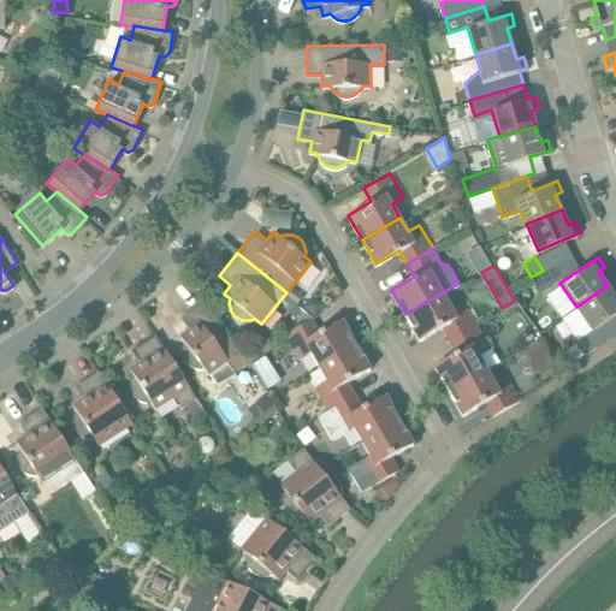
[(550,284),(543,271),(531,277),(539,290),(550,284)]
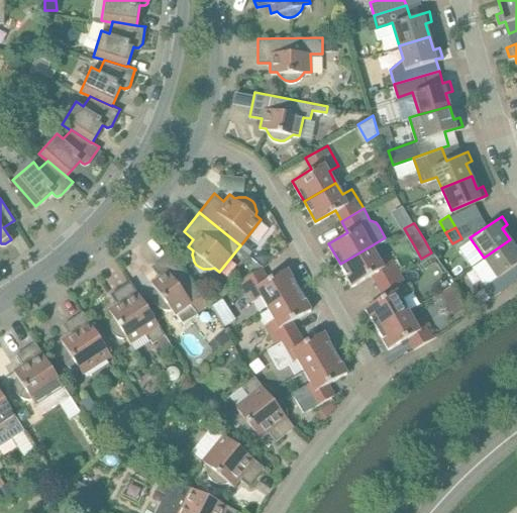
[(516,248),(510,239),(484,258),(497,277),(516,263),(516,248)]
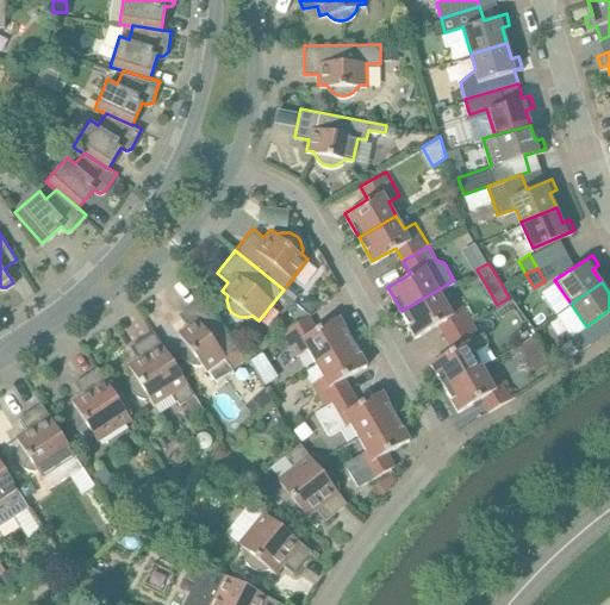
[(288,284),(284,289),(294,299),(299,292),(288,284)]
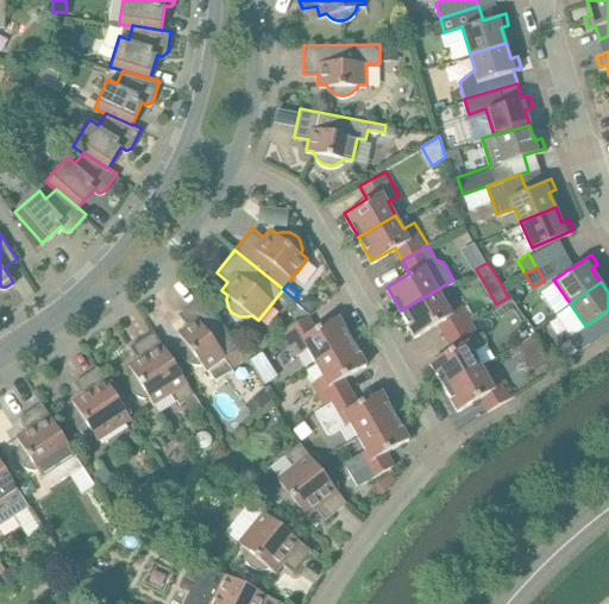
[(438,289),(401,310),(414,334),(437,321),(445,334),(471,320),(457,296),(446,303),(438,289)]
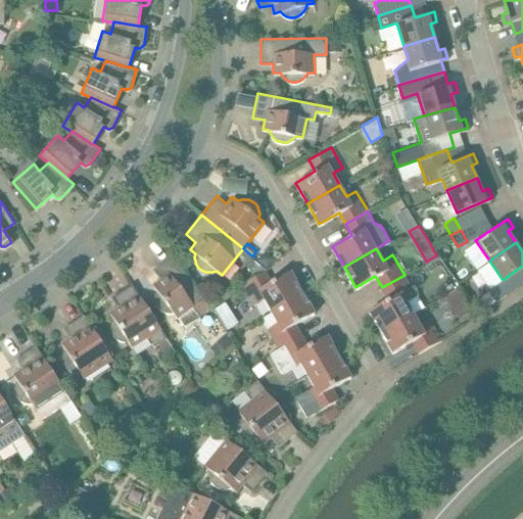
[(262,253),(257,257),(267,267),(275,257),(269,252),(262,253)]
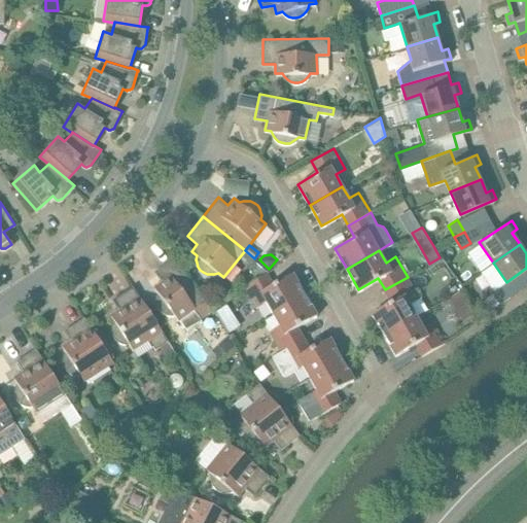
[(174,255),(153,271),(161,280),(153,286),(157,291),(156,295),(155,299),(156,303),(157,307),(160,309),(163,312),(167,313),(170,314),(174,313),(178,319),(178,318),(187,330),(202,319),(194,308),(206,298),(174,255)]
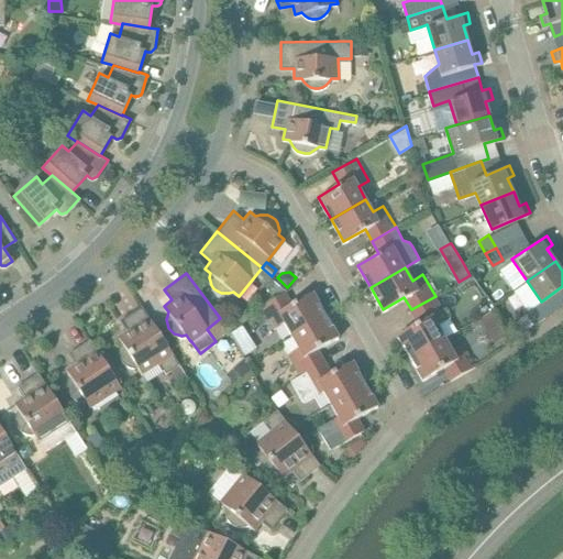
[(285,291),(261,305),(273,327),(284,320),(291,333),(326,314),(312,292),(291,304),(285,291)]
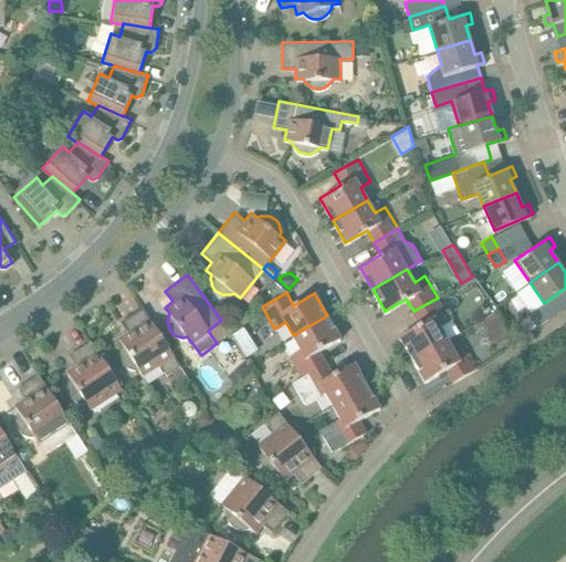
[(420,323),(399,335),(411,357),(447,337),(439,325),(450,319),(438,298),(413,311),(420,323)]
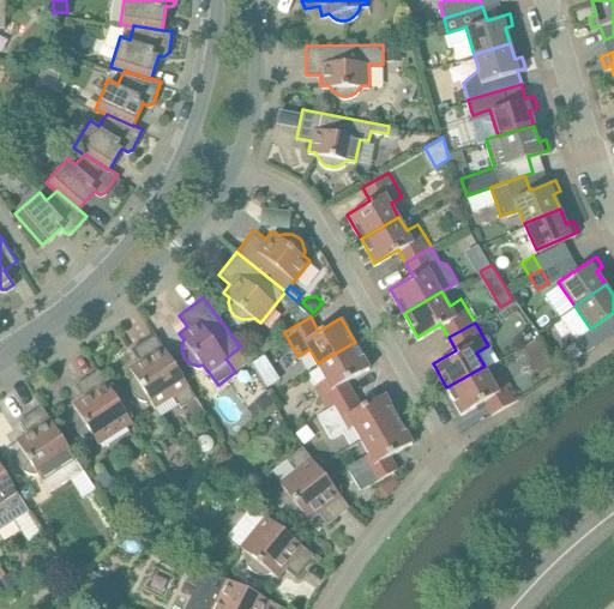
[(196,396),(155,331),(130,348),(138,360),(128,366),(133,372),(131,377),(130,380),(130,385),(131,390),(133,393),(137,396),(142,398),(145,399),(150,398),(155,405),(173,393),(180,405),(196,396)]
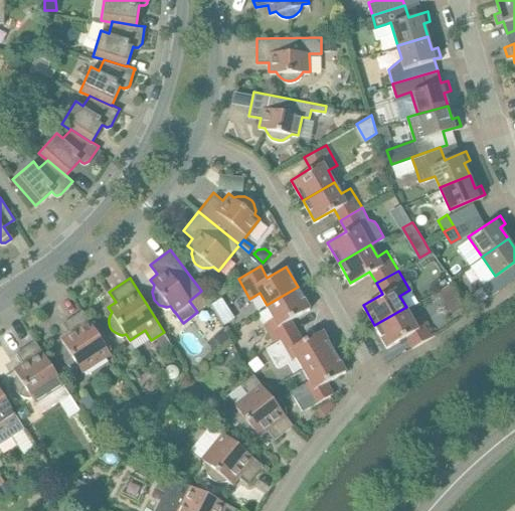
[(489,295),(498,289),(491,278),(482,284),(489,295)]
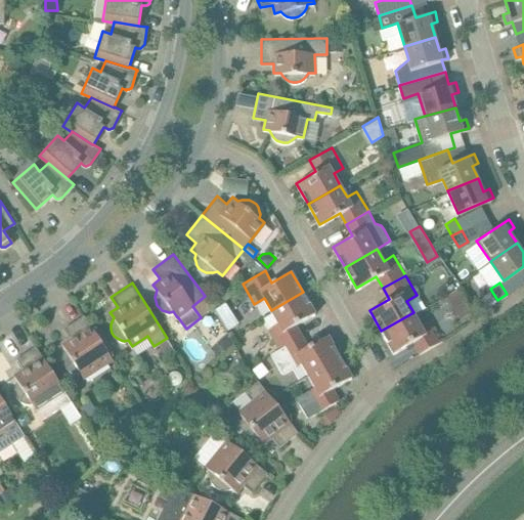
[(461,286),(445,296),(448,300),(464,290),(461,286)]
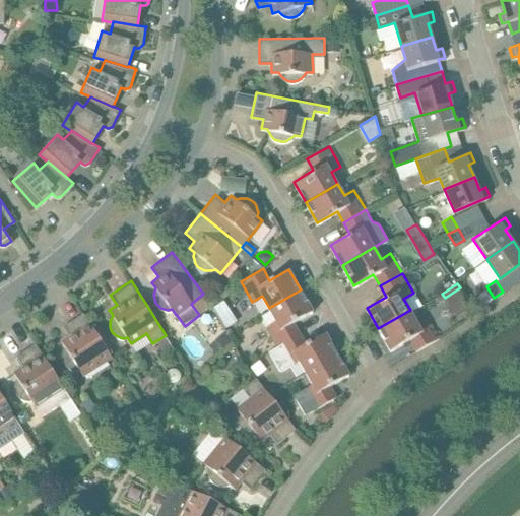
[(275,319),(266,325),(277,345),(300,332),(293,321),(313,310),(301,289),(269,308),(275,319)]
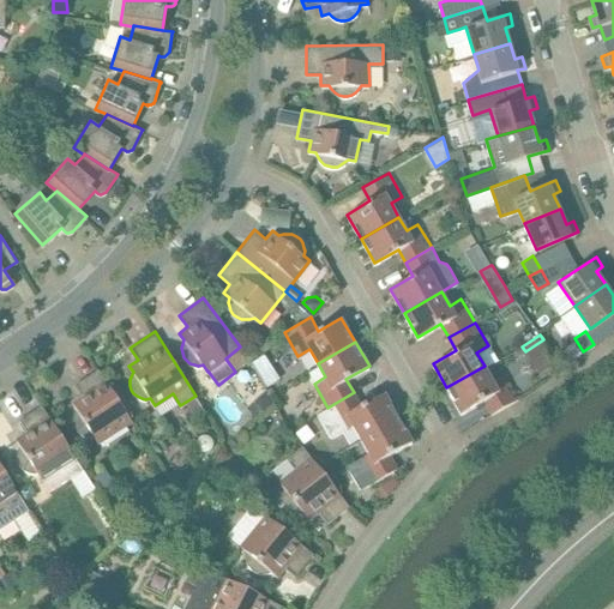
[(533,359),(540,371),(558,360),(551,348),(533,359)]
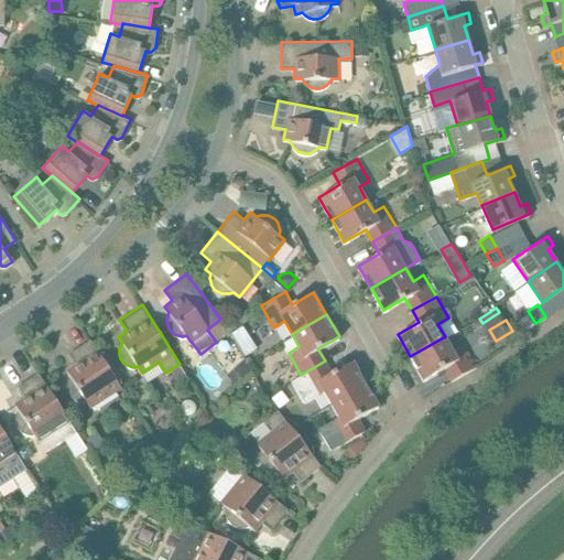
[(242,323),(230,332),(237,342),(249,334),(242,323)]
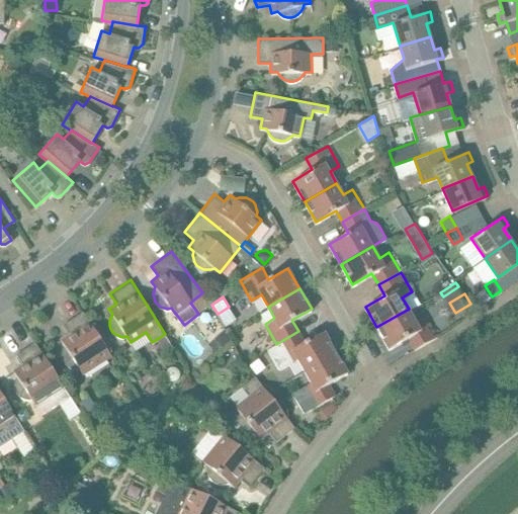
[(409,309),(376,327),(389,348),(408,337),(415,348),(436,335),(425,315),(416,321),(409,309)]
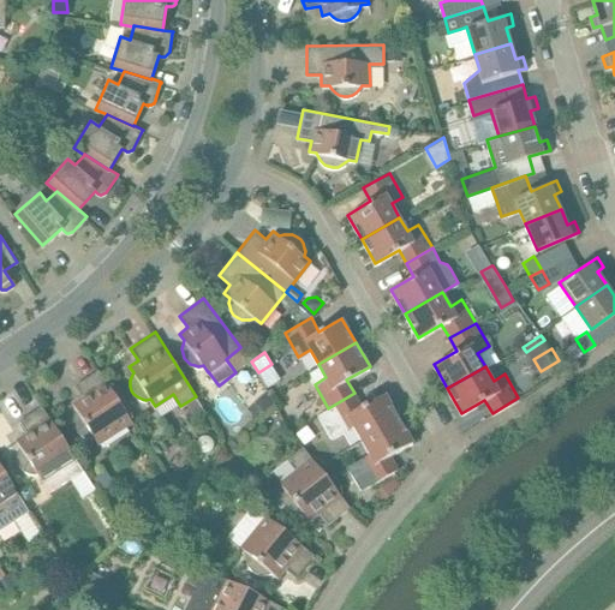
[(132,420),(99,369),(73,384),(81,396),(72,402),(76,410),(75,413),(73,417),(73,422),(75,426),(77,430),(81,434),(85,435),(89,436),(94,436),(99,443),(132,420)]
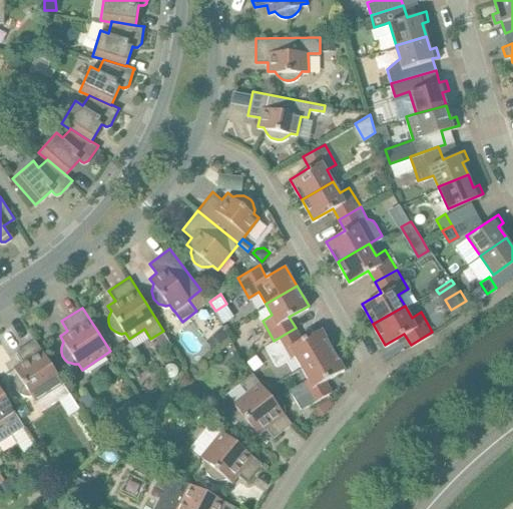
[(270,343),(265,346),(277,365),(281,363),(295,355),(301,366),(333,348),(321,328),(302,339),(296,328),(274,341),(270,343)]
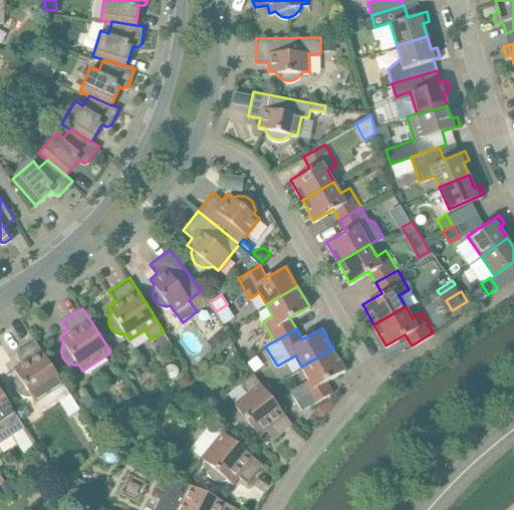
[(221,331),(208,341),(215,349),(227,338),(221,331)]
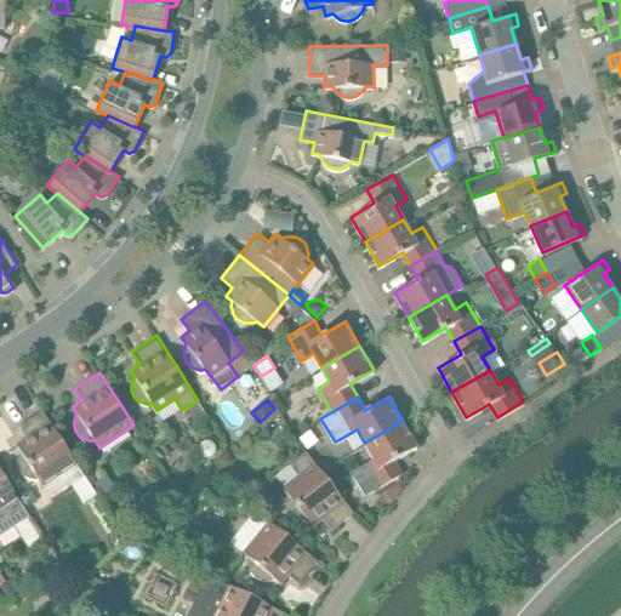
[(84,473),(77,462),(43,409),(17,425),(24,437),(16,443),(20,450),(18,454),(17,457),(17,462),(18,467),(21,471),(24,474),(28,475),(33,477),(38,477),(49,495),(84,473)]
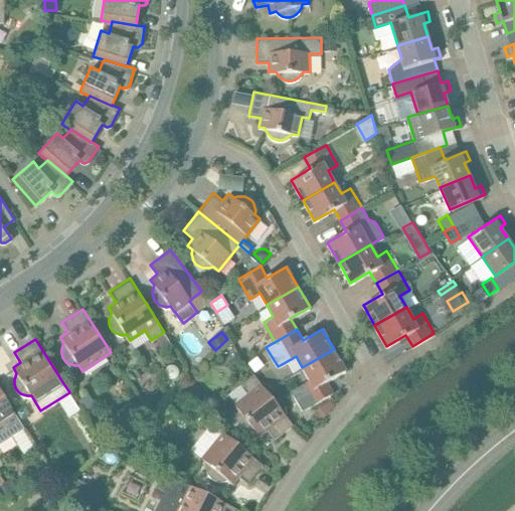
[(309,379),(291,390),(302,409),(333,391),(326,380),(346,369),(334,349),(302,367),(309,379)]
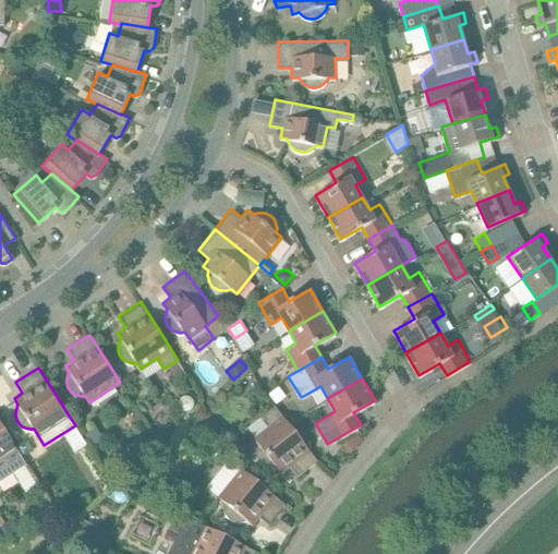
[(178,400),(178,401),(178,402),(178,404),(179,404),(179,405),(179,406),(180,406),(180,407),(181,407),(181,408),(182,408),(183,409),(184,409),(185,409),(186,409),(187,409),(189,409),(190,408),(191,408),(191,407),(192,407),(192,406),(193,405),(193,404),(194,402),(194,401),(194,400),(194,399),(193,399),(193,398),(193,397),(192,396),(191,395),(190,394),(189,394),(187,394),(187,393),(186,393),(185,393),(184,393),(184,394),(183,394),(182,394),(181,395),(180,396),(179,397),(179,398),(178,399),(178,400)]
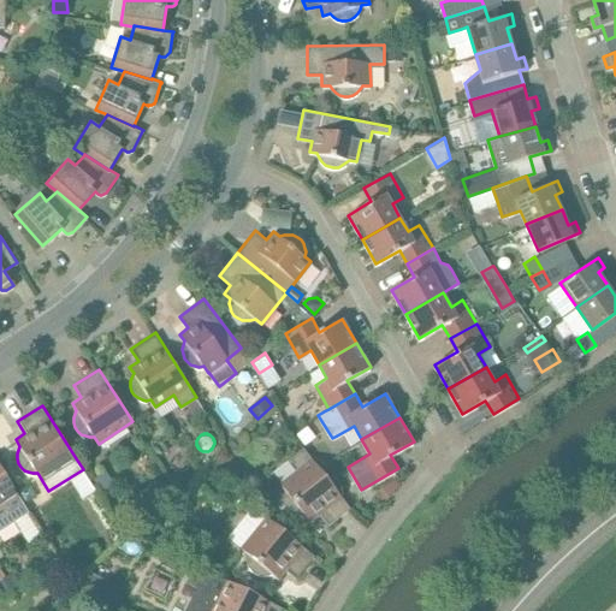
[(297,468),(279,482),(284,488),(283,493),(283,497),(283,502),(285,505),(288,509),(291,512),(296,514),(300,514),(304,514),(309,520),(318,514),(327,525),(350,506),(318,466),(303,446),(289,457),(297,468)]
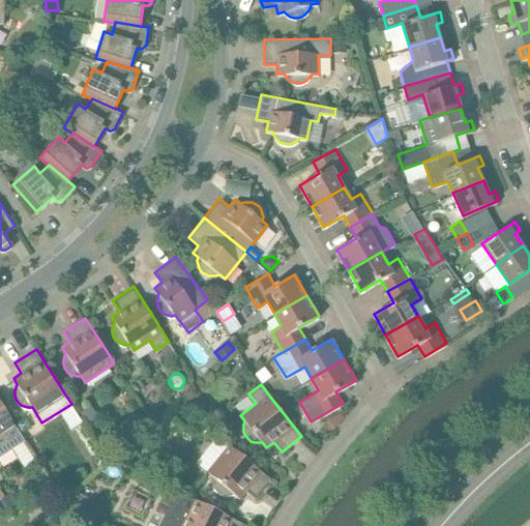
[(0,455),(25,439),(0,400),(0,455)]
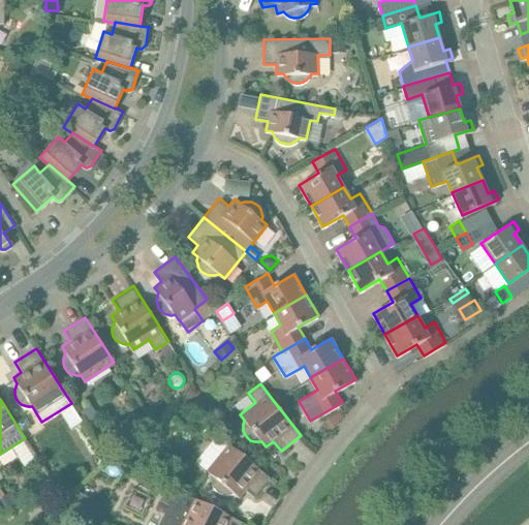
[(143,410),(137,414),(138,422),(142,425),(150,419),(143,410)]
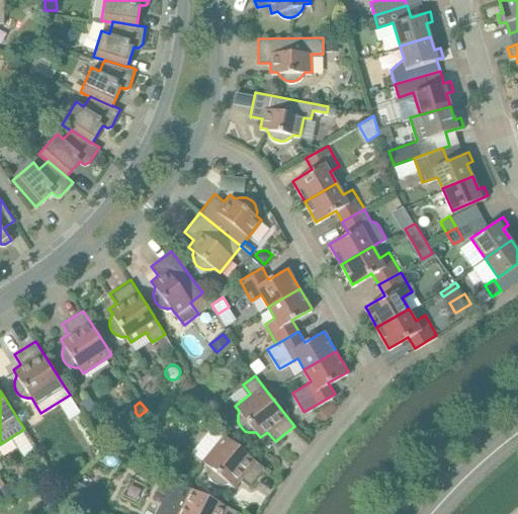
[(329,404),(315,413),(323,420),(334,408),(329,404)]
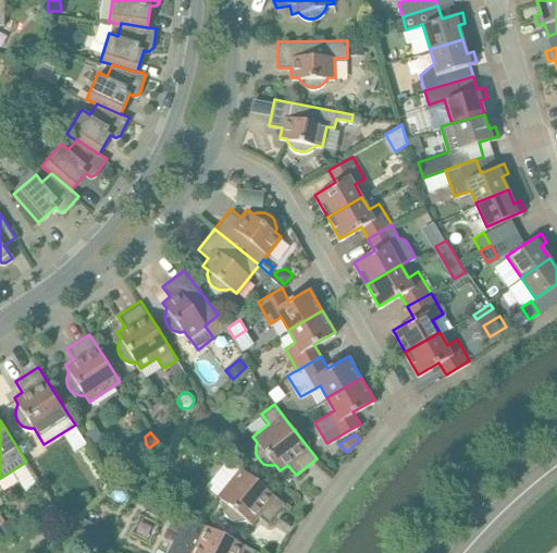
[(240,466),(218,494),(223,499),(222,503),(223,507),(224,511),(226,514),(230,517),(233,518),(237,519),(242,519),(245,517),(251,523),(257,515),(268,523),(284,502),(240,466)]
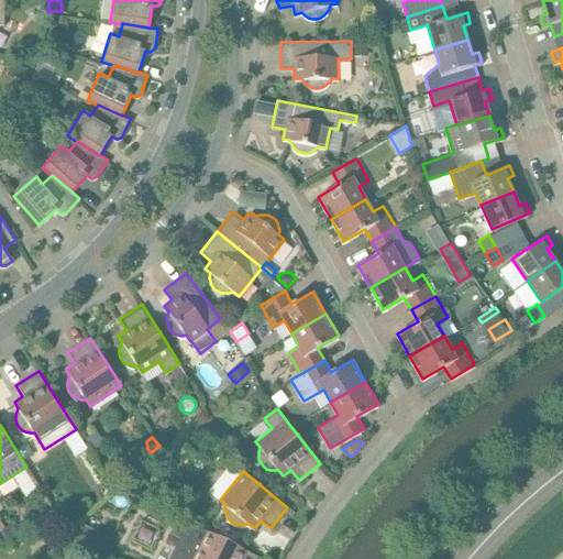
[(62,507),(57,510),(65,523),(69,519),(62,507)]
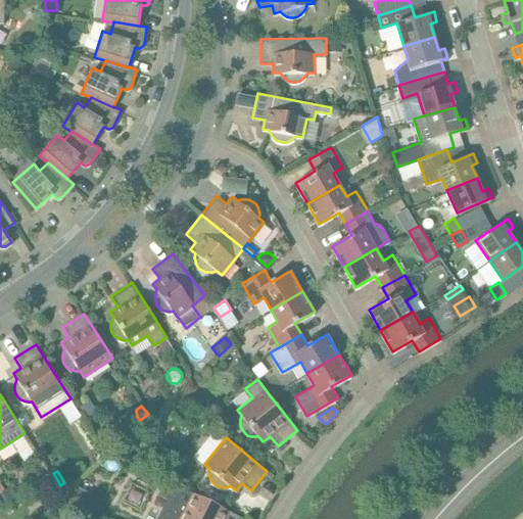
[(167,499),(155,518),(238,518),(240,515),(182,486),(182,487),(167,479),(159,494),(167,499)]
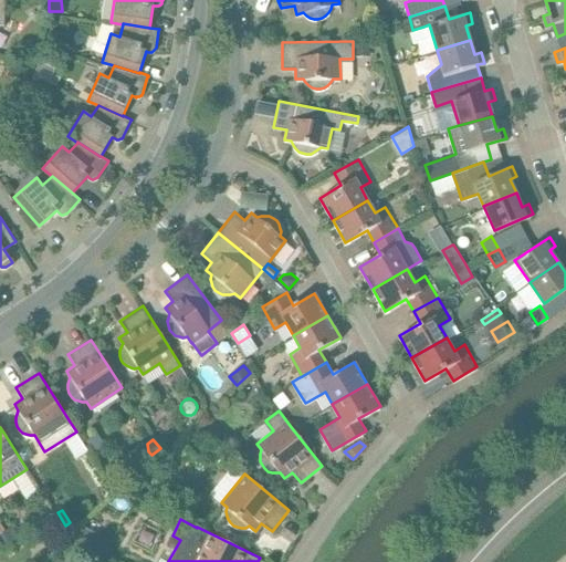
[(83,522),(72,532),(88,541),(95,528),(83,522)]
